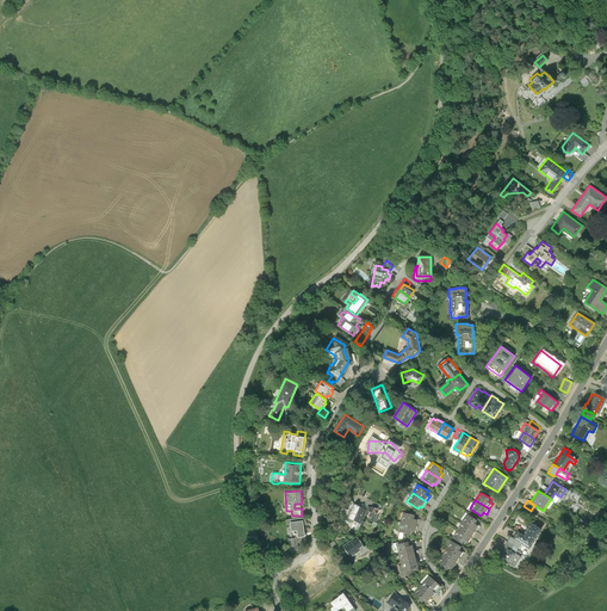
[(367,508),(354,504),(350,517),(361,522),(365,513),(367,508)]
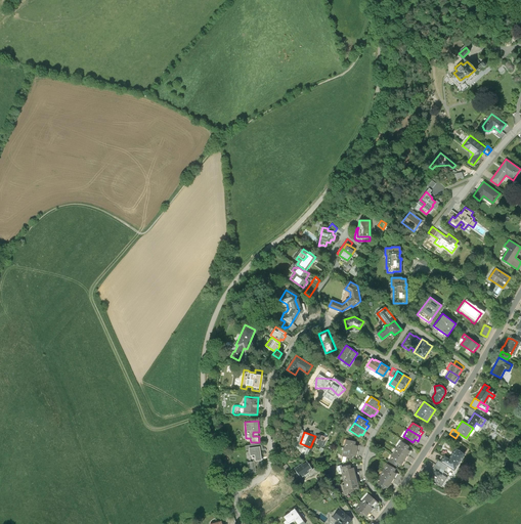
[(316,433),(315,436),(313,440),(317,441),(316,442),(324,445),(327,441),(324,440),(327,436),(320,433),(319,434),(316,433)]
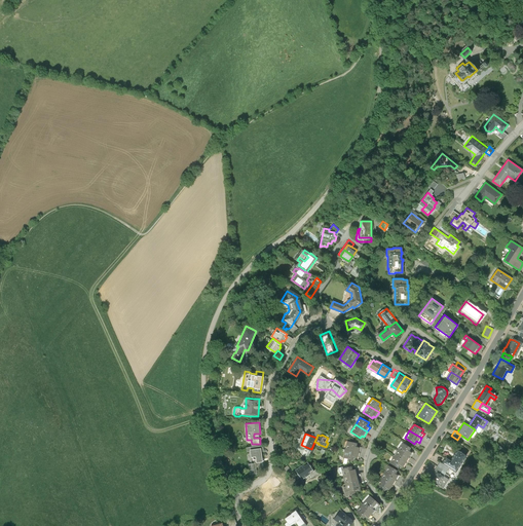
[(346,449),(360,452),(361,447),(358,447),(358,443),(348,441),(346,449)]
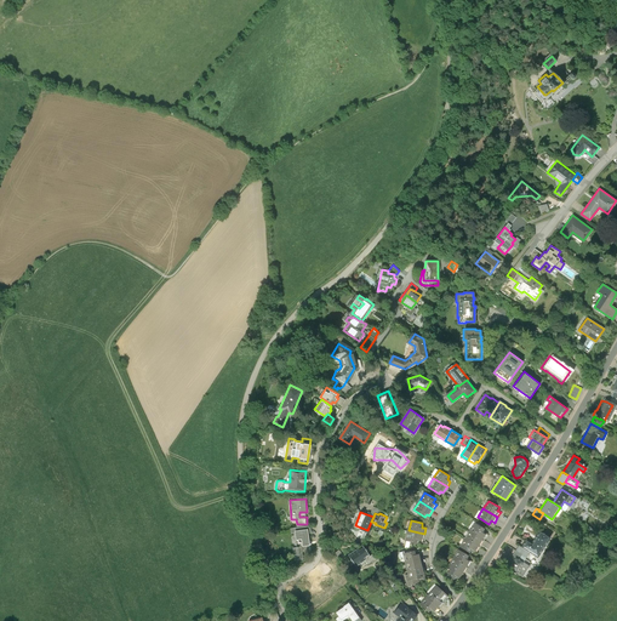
[(475,523),(470,531),(484,540),(487,535),(484,534),(486,530),(475,523)]
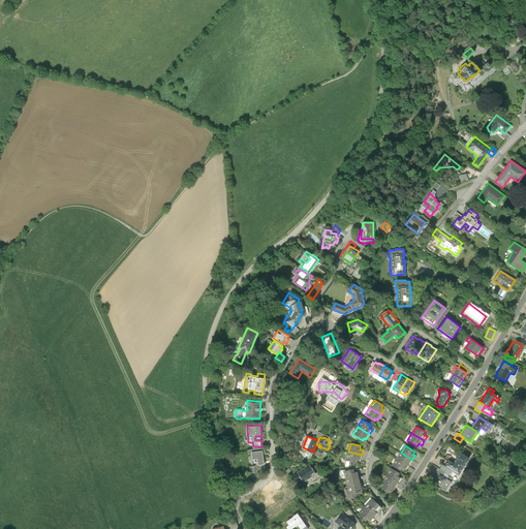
[(252,460),(252,465),(257,464),(258,464),(258,465),(265,464),(264,453),(266,453),(265,446),(248,448),(249,460),(252,460)]
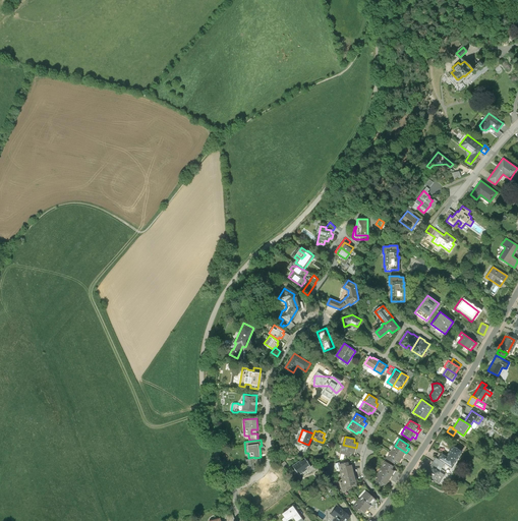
[(355,454),(356,448),(343,445),(341,453),(352,456),(352,453),(355,454)]
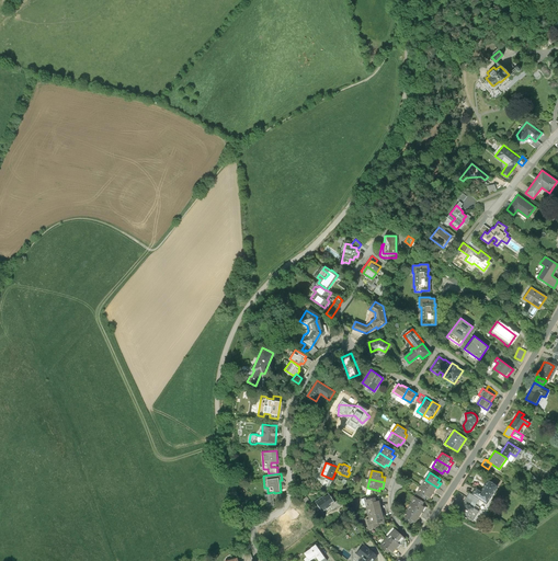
[(425,480),(421,485),(434,493),(437,488),(425,480)]
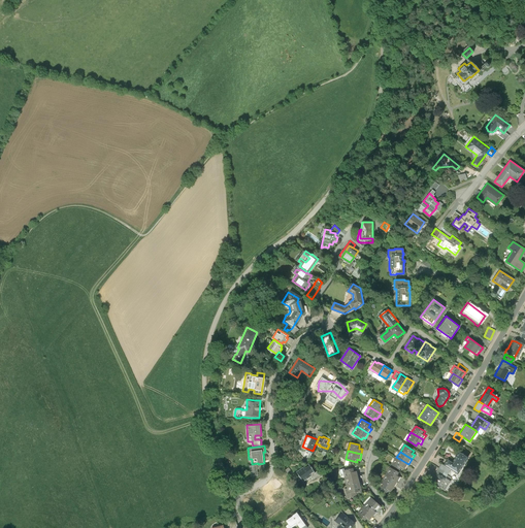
[(448,459),(444,465),(450,469),(457,473),(467,458),(459,453),(453,462),(448,459)]
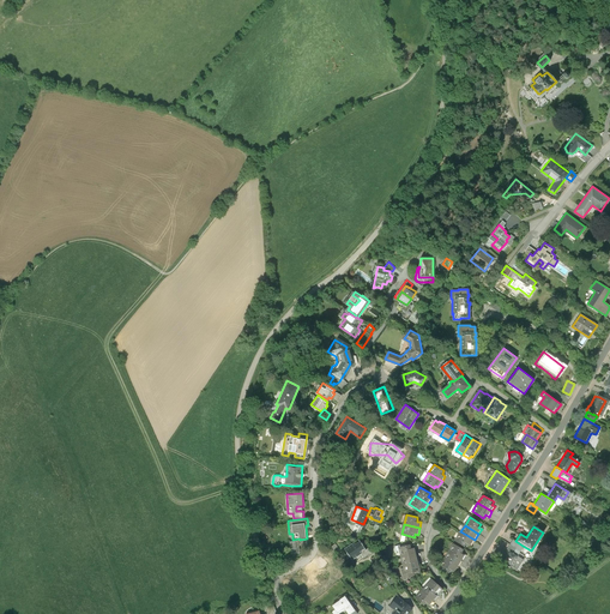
[(475,540),(460,531),(456,540),(466,547),(467,545),(470,546),(475,540)]
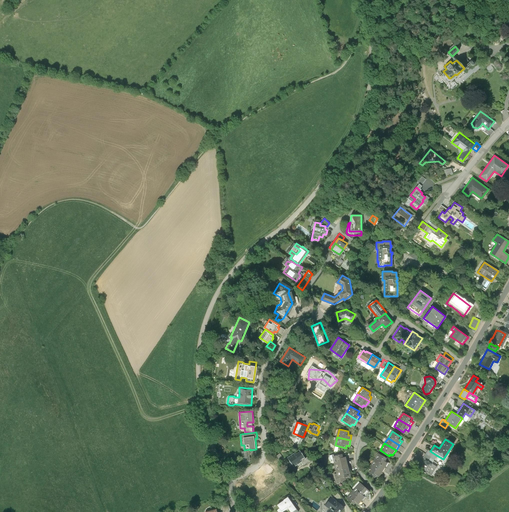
[(244,450),(242,450),(243,461),(250,460),(249,449),(244,450)]
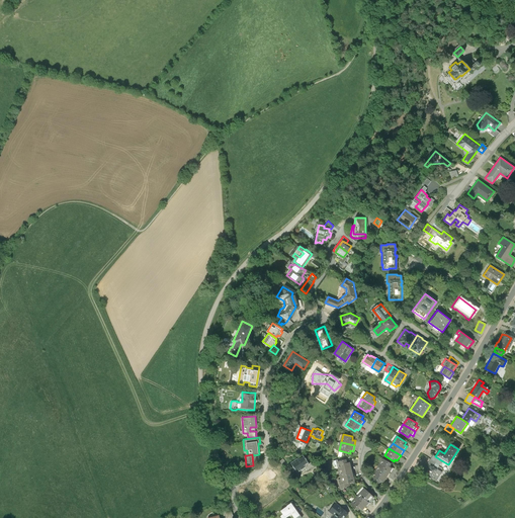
[(441,460),(435,456),(433,454),(427,464),(429,465),(430,464),(435,468),(441,460)]
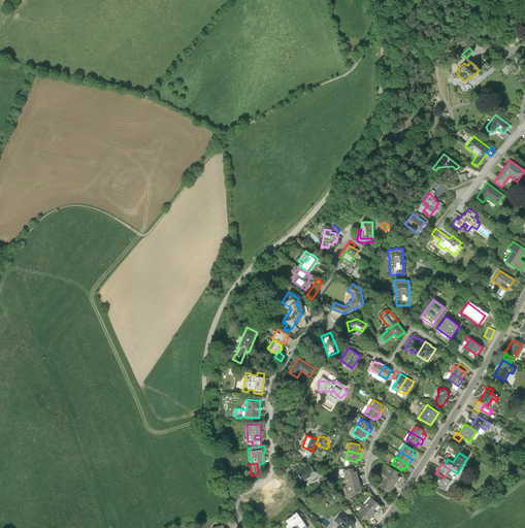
[(297,472),(303,482),(312,476),(310,475),(315,472),(308,464),(297,472)]
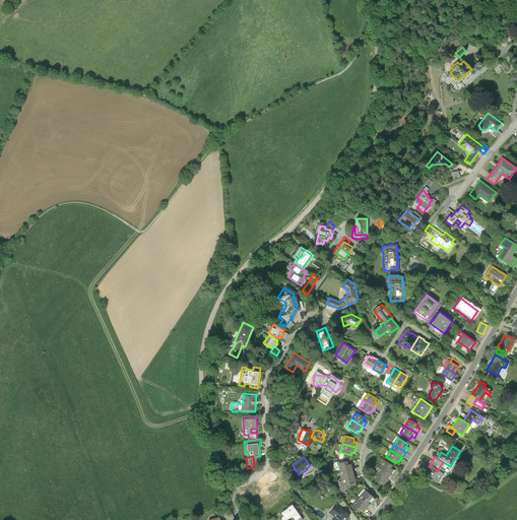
[(284,459),(279,463),(283,468),(288,464),(284,459)]
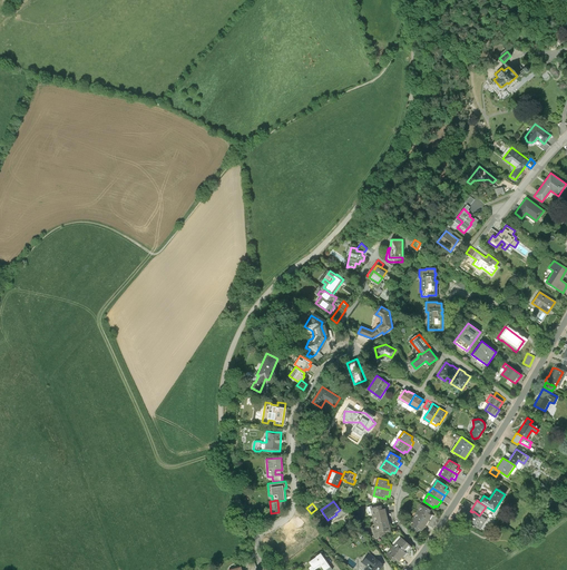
[(371,509),(373,517),(388,513),(387,509),(383,509),(382,505),(371,509)]
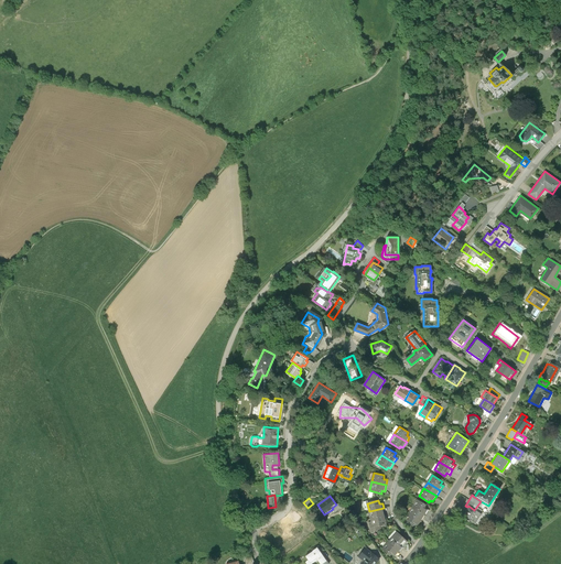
[(418,500),(413,507),(425,514),(428,511),(425,509),(428,506),(418,500)]
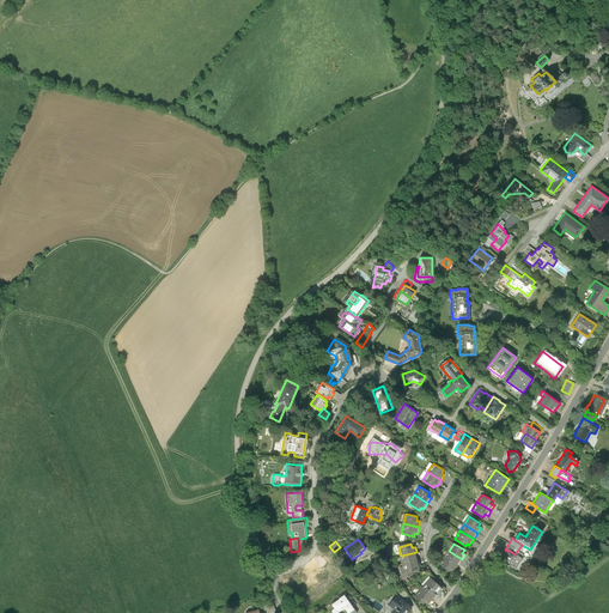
[(522,558),(515,554),(509,550),(507,551),(501,560),(509,565),(510,564),(516,568),(522,558)]
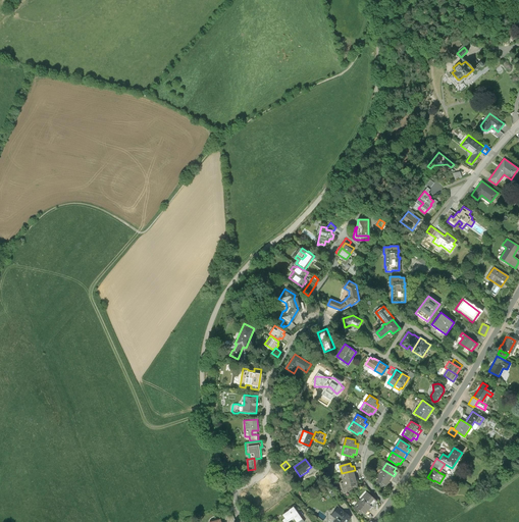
[(382,469),(378,474),(390,482),(394,476),(382,469)]
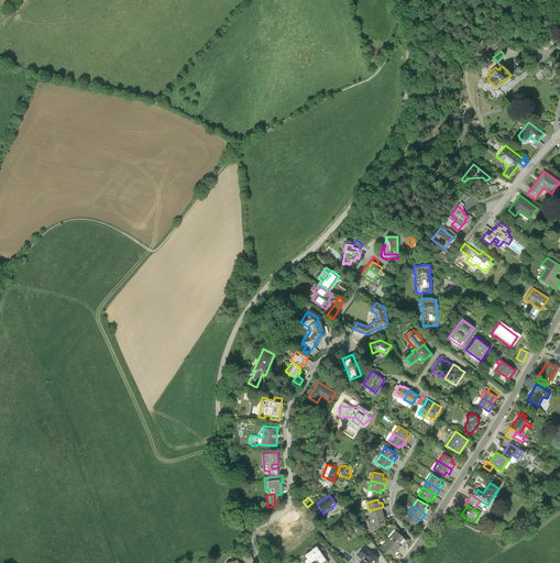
[(369,510),(371,518),(385,515),(383,507),(369,510)]
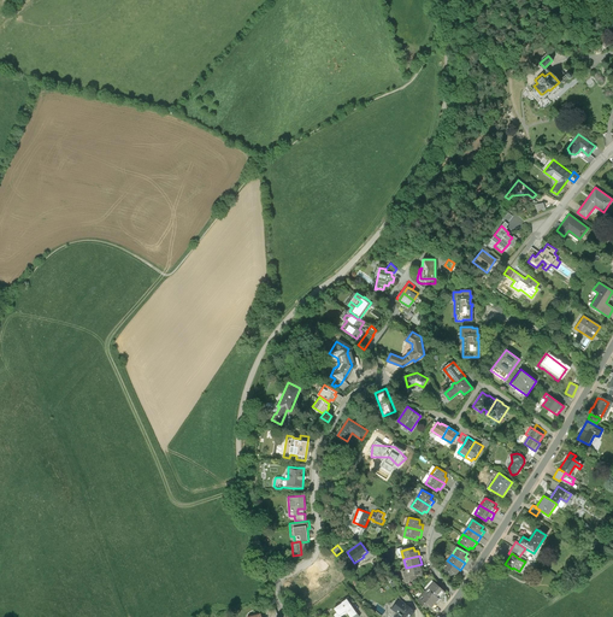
[(460,570),(447,560),(441,569),(452,576),(454,573),(458,575),(460,570)]
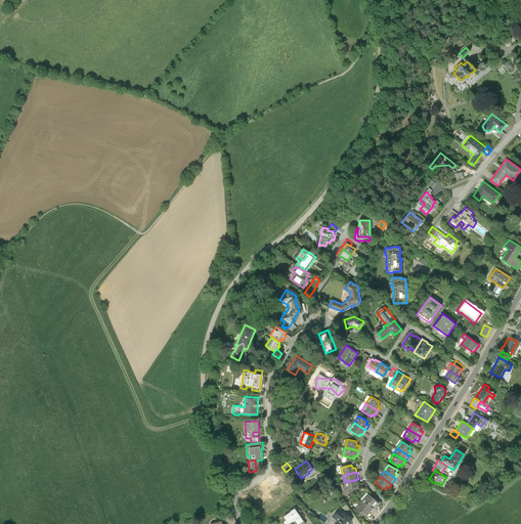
[(359,483),(358,479),(345,482),(347,489),(357,487),(356,483),(359,483)]
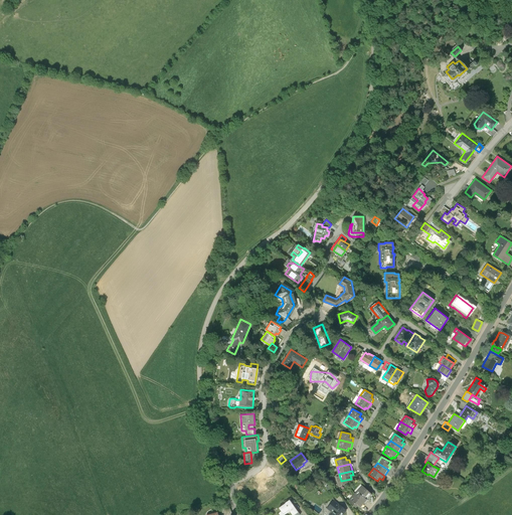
[(266,474),(249,483),(257,495),(266,490),(263,485),(270,481),(266,474)]
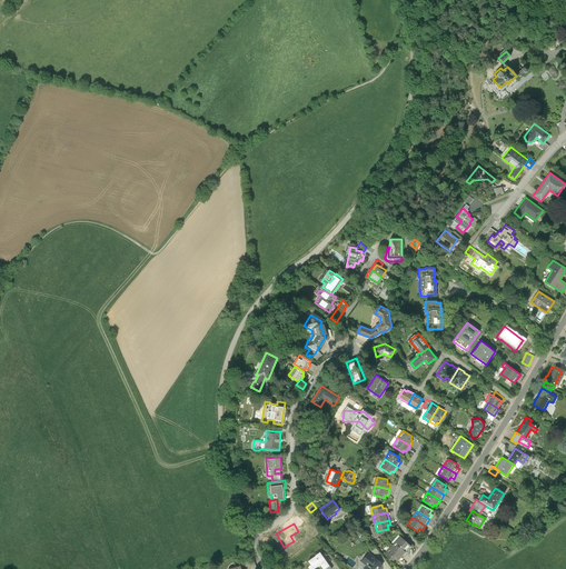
[(401,537),(393,545),(404,556),(411,547),(401,537)]
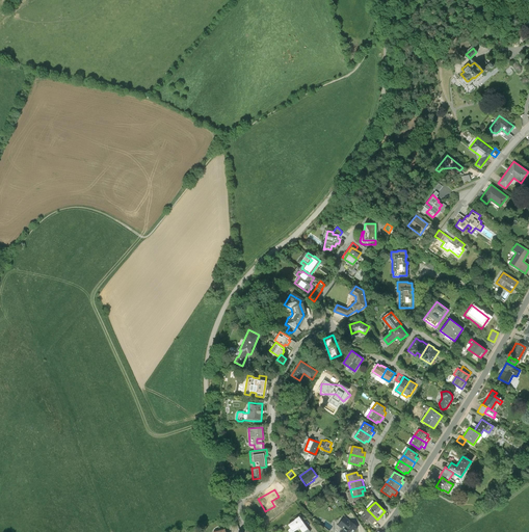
[(372,525),(377,520),(367,509),(360,516),(368,525),(370,523),(372,525)]
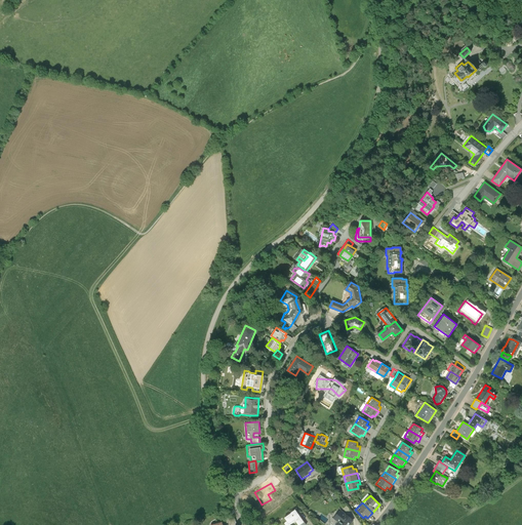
[(291,512),(280,519),(284,524),(290,521),(292,524),(297,524),(299,524),(291,512)]
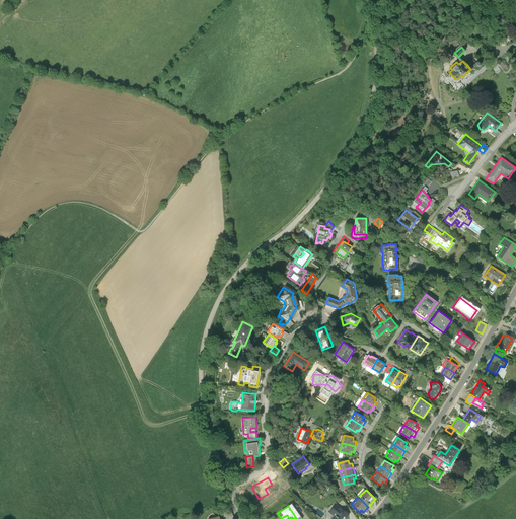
[(343,518),(346,516),(333,506),(326,513),(332,517),(329,518),(343,518)]
